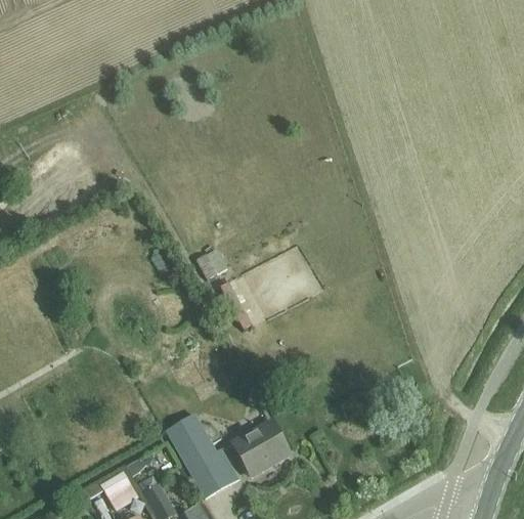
[(195,414),(167,430),(205,498),(237,478),(221,447),(216,450),(195,414)]
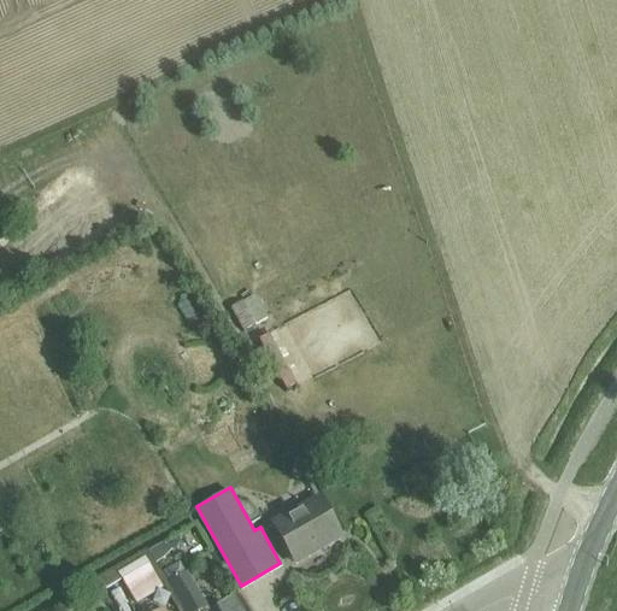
[(287,512),(272,521),(293,556),(318,541),(321,545),(340,534),(317,494),(287,512)]
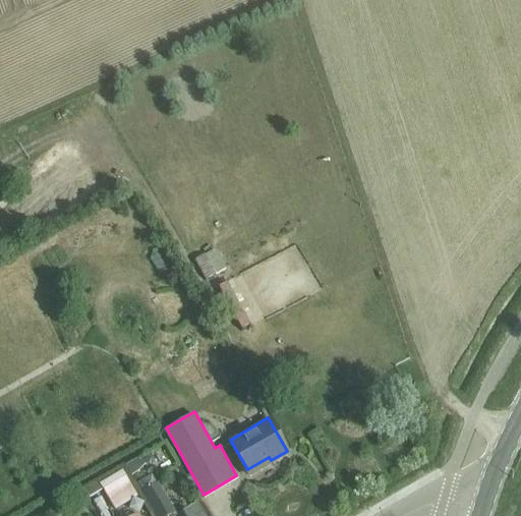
[(99,480),(115,507),(137,493),(121,466),(99,480)]
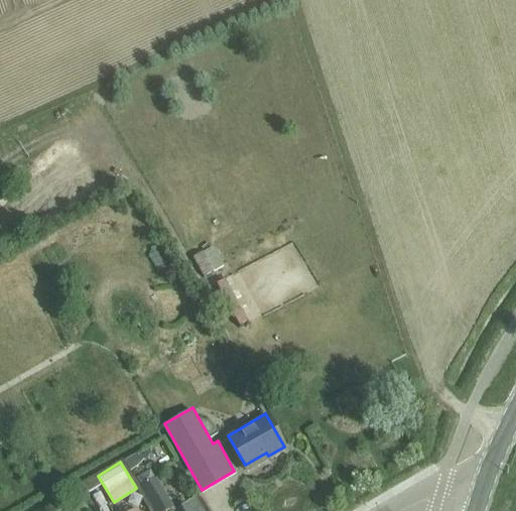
[(141,486),(156,510),(158,510),(170,504),(154,478),(141,486)]
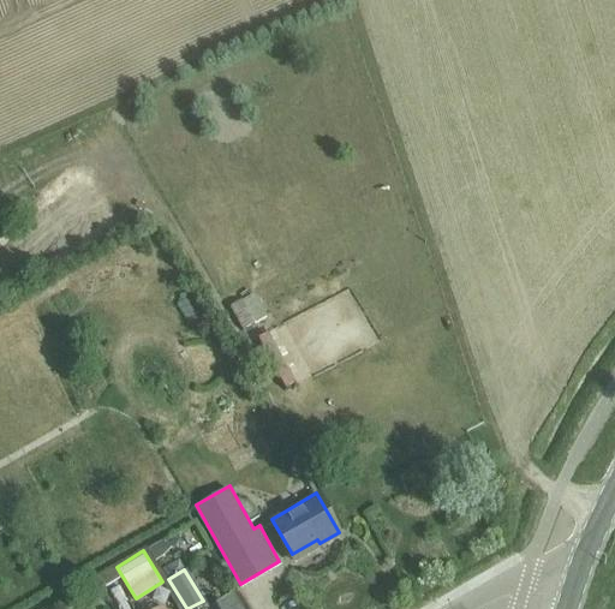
[(245,608),(233,589),(218,599),(222,608),(220,608),(245,608)]
